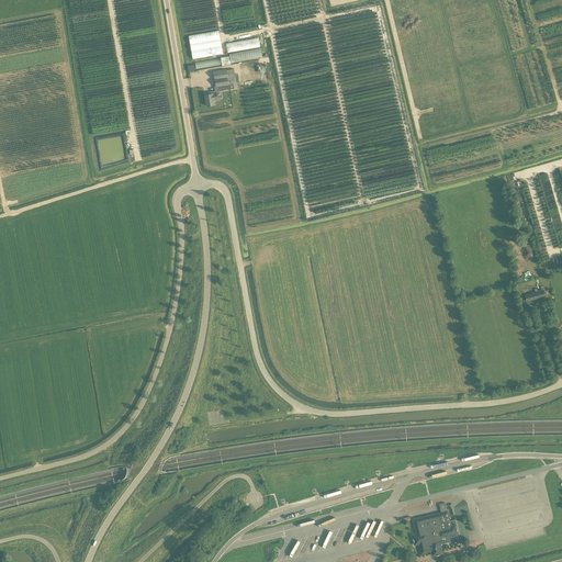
[(188,35),(192,59),(223,54),(220,31),(188,35)]
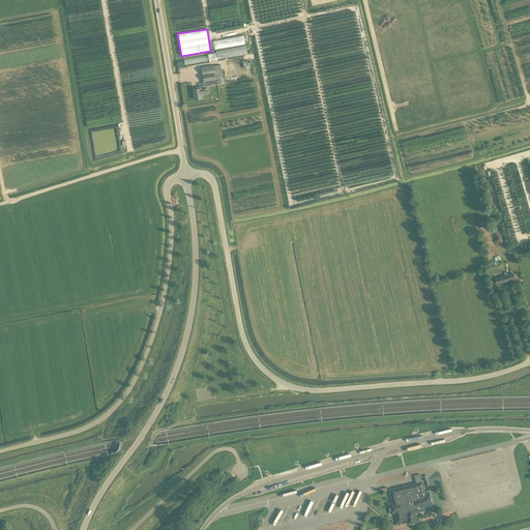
[(216,53),(208,54),(209,62),(217,60),(216,53)]
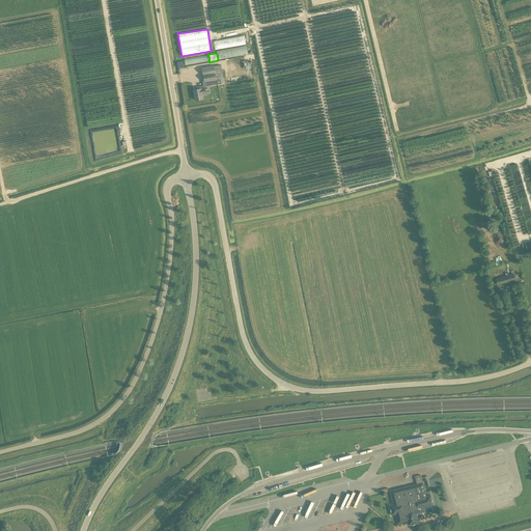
[(224,83),(221,65),(214,66),(214,65),(201,67),(203,81),(202,81),(203,86),(196,87),(197,89),(193,90),(195,100),(202,99),(202,95),(206,94),(204,87),(224,83)]
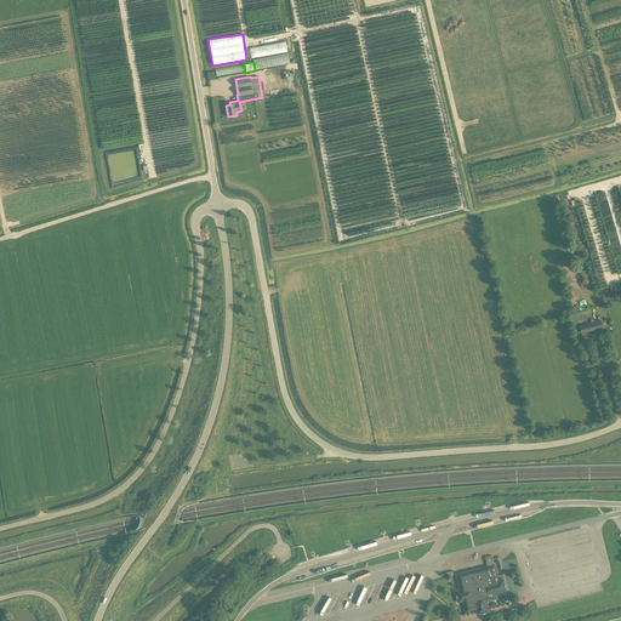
[(271,100),(272,109),(281,108),(281,98),(271,100)]
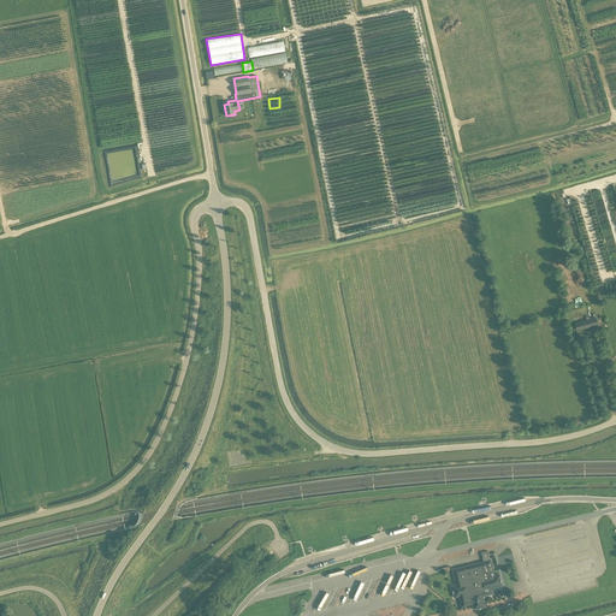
[(576,331),(587,327),(598,325),(596,317),(575,323),(576,331)]
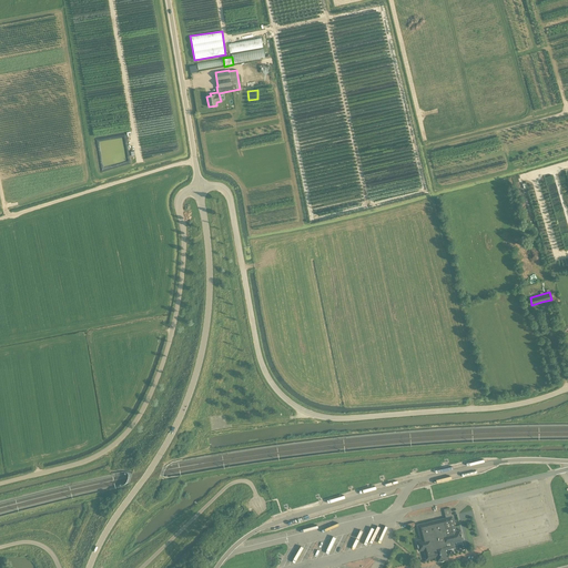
[(513,497),(530,494),(528,485),(510,489),(513,497)]
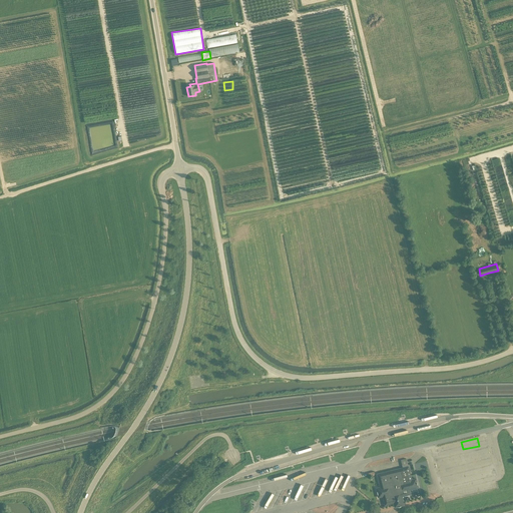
[(444,446),(445,453),(461,450),(460,443),(444,446)]
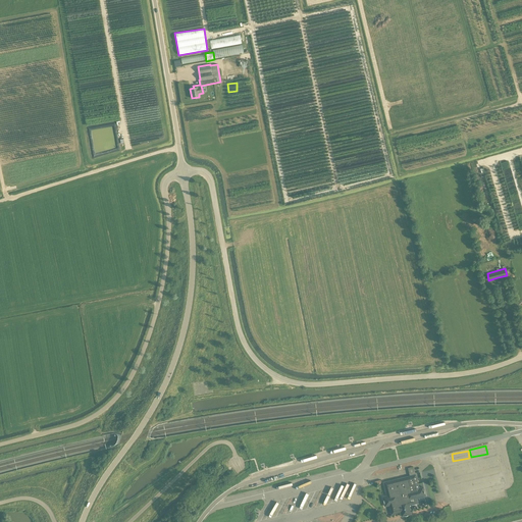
[(416,474),(415,474),(413,467),(408,468),(410,476),(383,482),(387,496),(382,497),(385,506),(389,505),(392,514),(410,510),(409,505),(418,503),(417,499),(425,497),(423,486),(419,487),(416,474)]
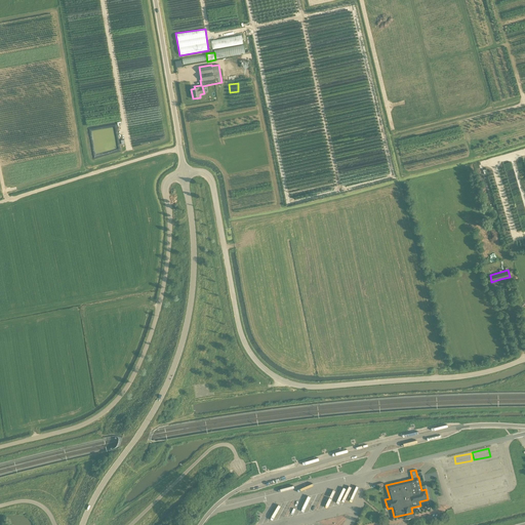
[(344,498),(353,502),(358,487),(355,486),(354,488),(348,486),(344,498)]
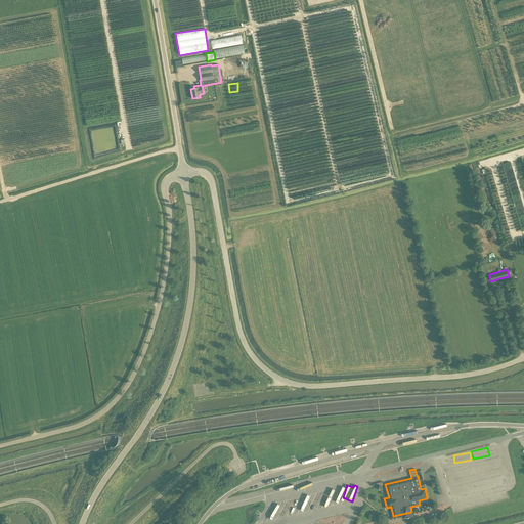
[(336,490),(331,488),(325,505),(328,506),(330,501),(334,504),(335,499),(339,500),(344,487),(341,487),(340,490),(336,488),(336,490)]
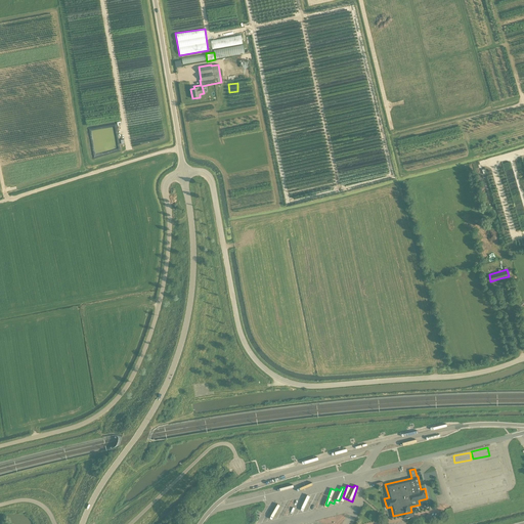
[(321,507),(329,491),(325,490),(323,495),(317,492),(310,507),(317,509),(318,506),(321,507)]
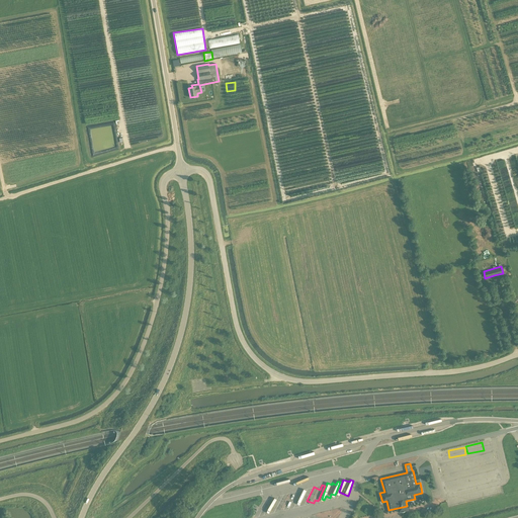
[(294,505),(300,492),(297,491),(291,503),(294,505)]
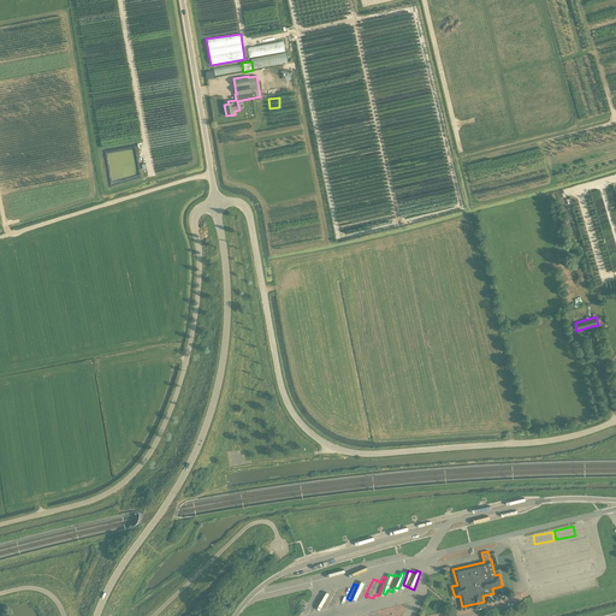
[(342,603),(350,587),(348,586),(339,602),(342,603)]
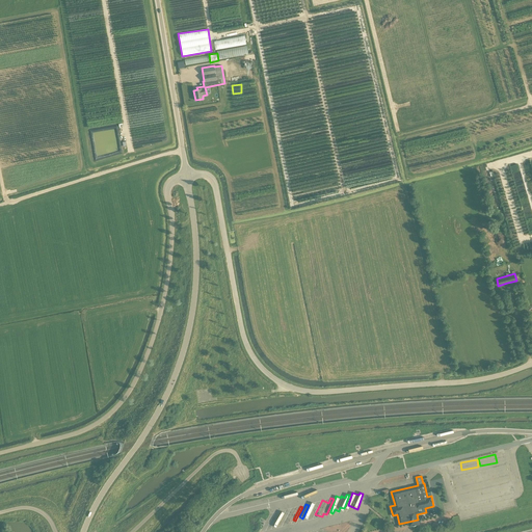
[(290,511),(286,509),(278,523),(283,524),(285,521),(288,523),(294,510),(291,509),(290,511)]
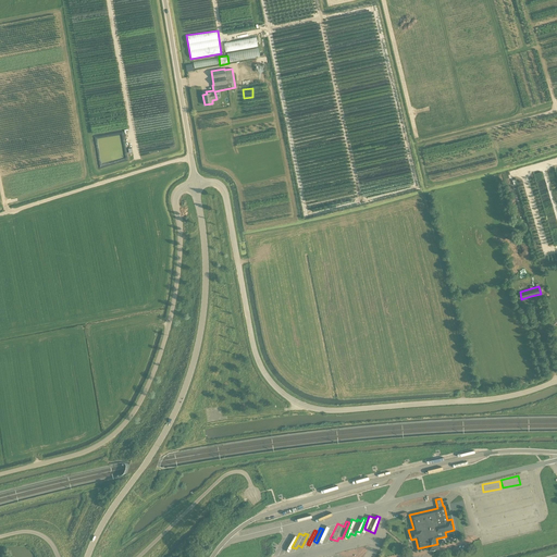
[(285,553),(292,536),(288,535),(287,539),(282,536),(275,553),(279,555),(281,552),(285,553)]
